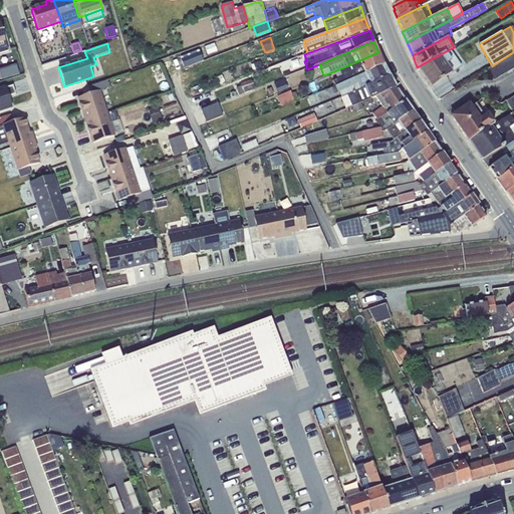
[(450,49),(417,67),(431,87),(461,65),(450,49)]
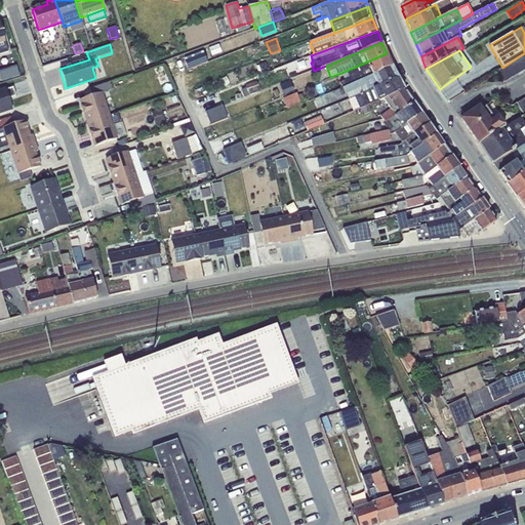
[(203,52),(185,61),(188,70),(207,63),(203,52)]
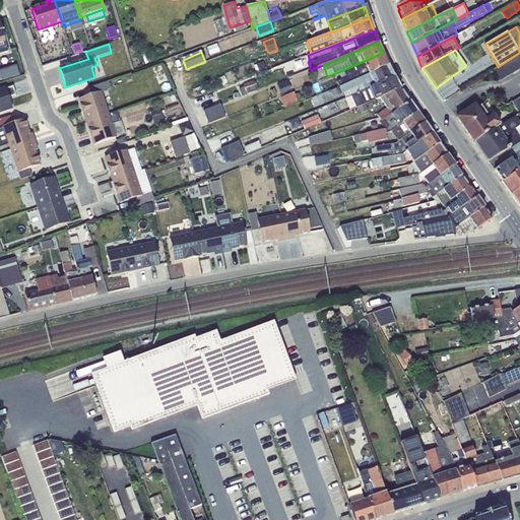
[(338,87),(388,65),(383,53),(338,72),(341,79),(336,81),(338,87)]
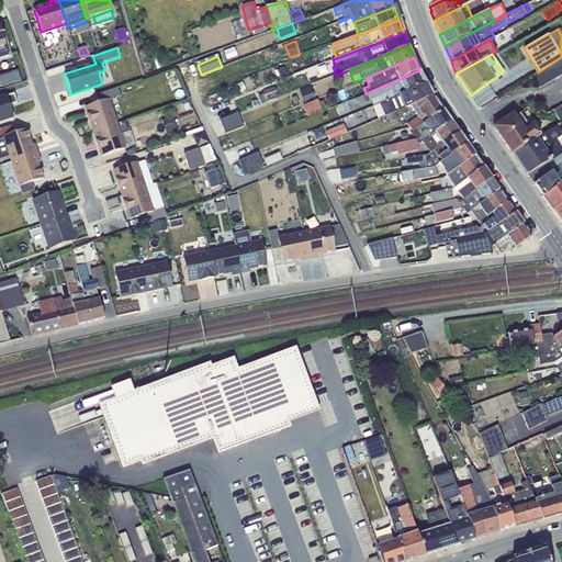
[(561,57),(538,72),(532,76),(540,88),(561,75),(561,57)]
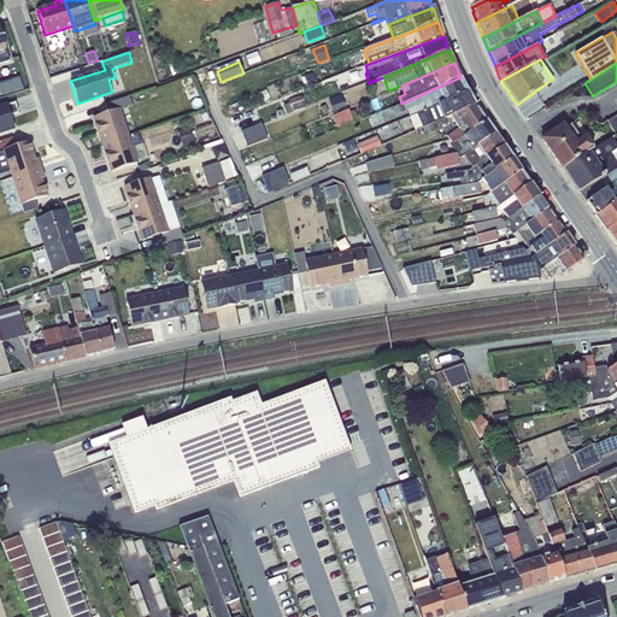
[(312,75),(301,78),(305,87),(316,83),(312,75)]
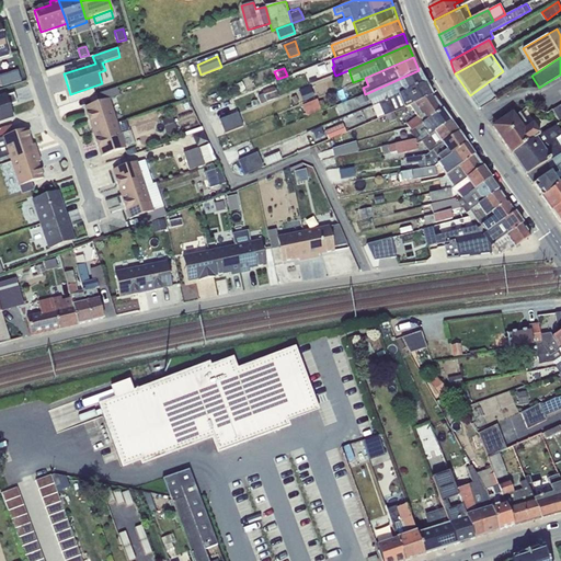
[(0,87),(3,86),(3,87),(21,81),(18,70),(0,76),(0,87)]
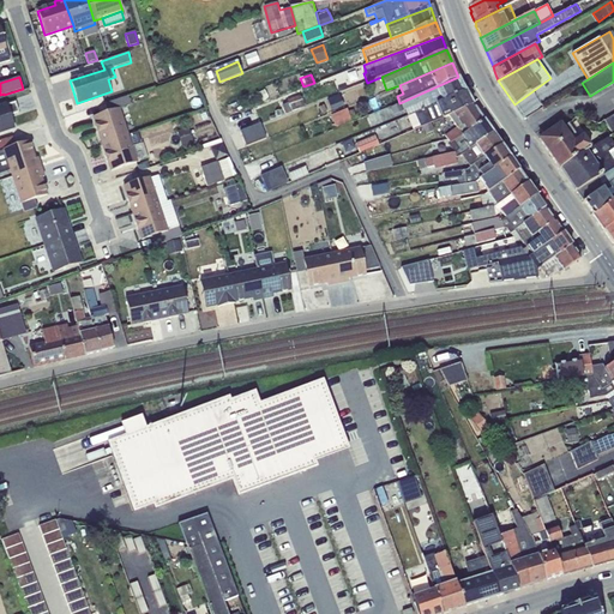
[(405,110),(463,85),(458,77),(399,103),(391,107),(395,115),(405,110)]
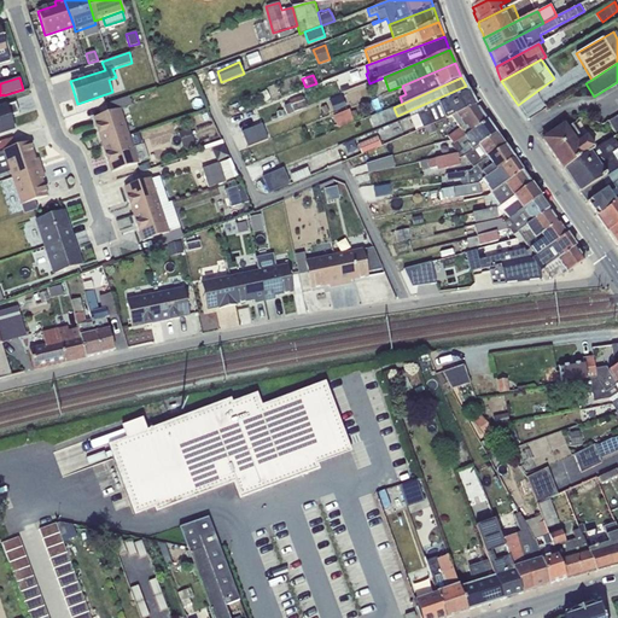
[(452,116),(476,105),(466,86),(408,111),(410,117),(409,117),(415,130),(452,116)]
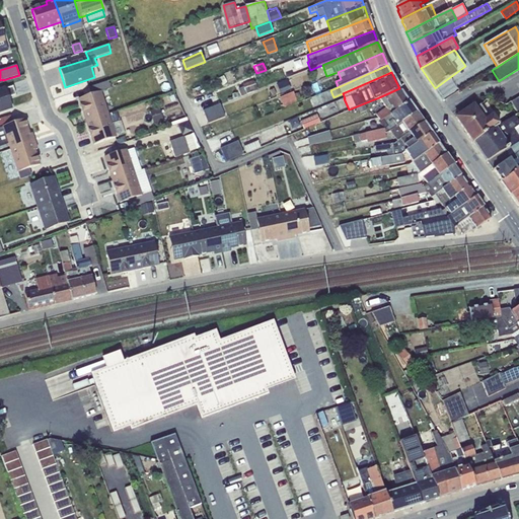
[(243,86),(238,88),(241,96),(257,90),(254,80),(242,85),(243,86)]
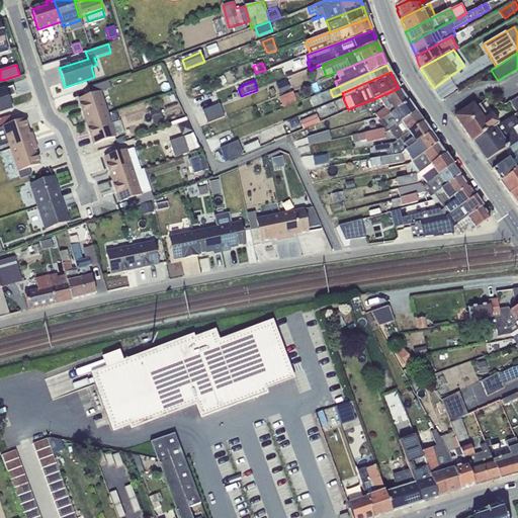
[(286,80),(276,84),(279,93),(290,89),(286,80)]
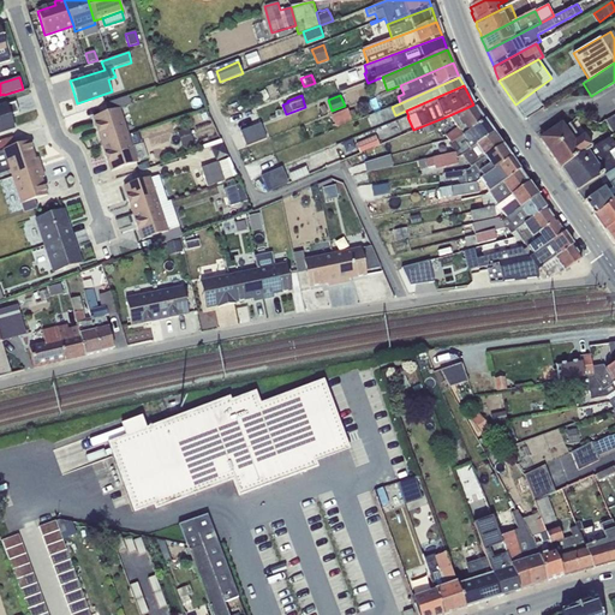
[(105,103),(107,112),(120,109),(131,106),(129,96),(105,103)]
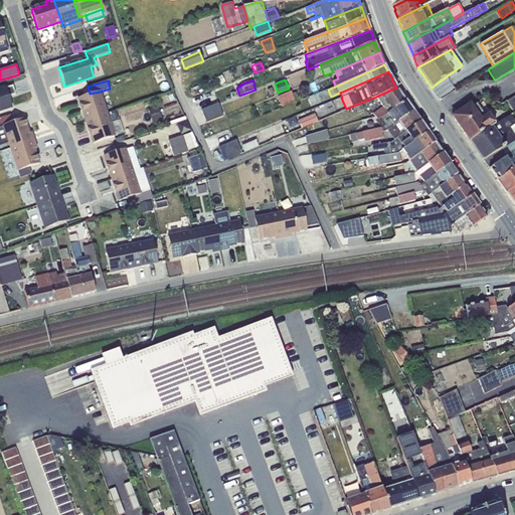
[(0,90),(0,110),(12,107),(8,97),(15,94),(13,86),(0,90)]
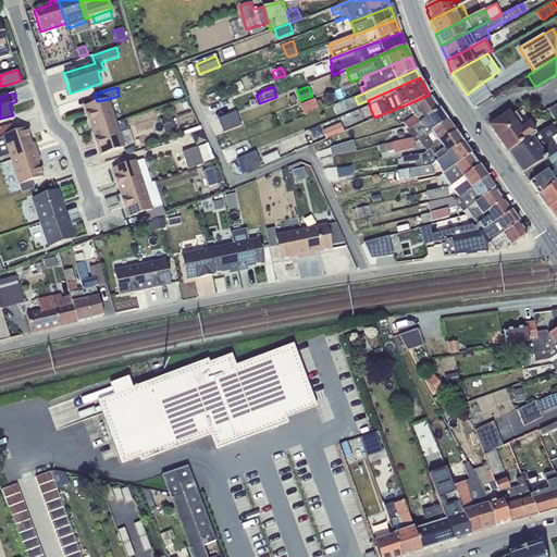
[(408,131),(438,108),(429,95),(407,104),(413,115),(403,124),(408,131)]
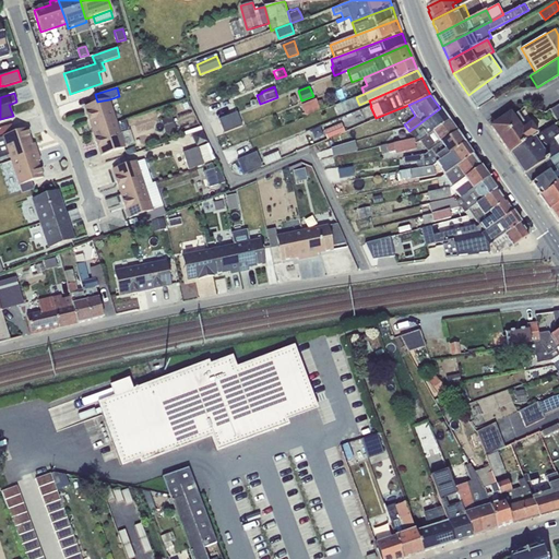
[(306,117),(325,108),(322,99),(317,102),(316,98),(300,105),(306,117)]
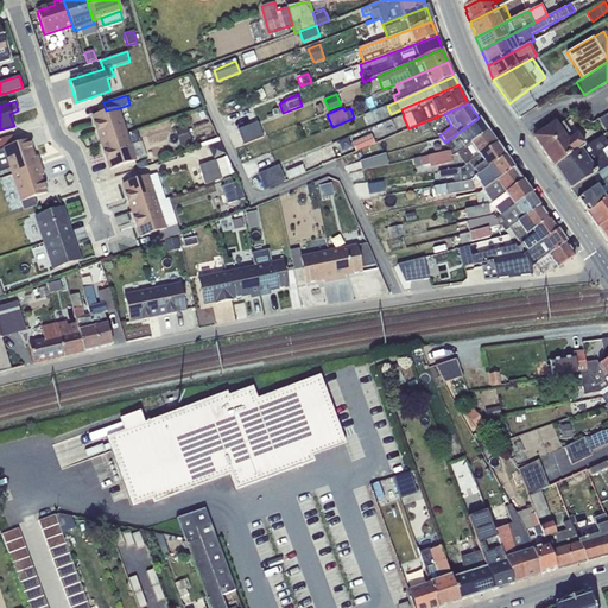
[(106,111),(92,115),(95,125),(94,125),(96,132),(97,132),(101,143),(127,134),(119,108),(106,111)]
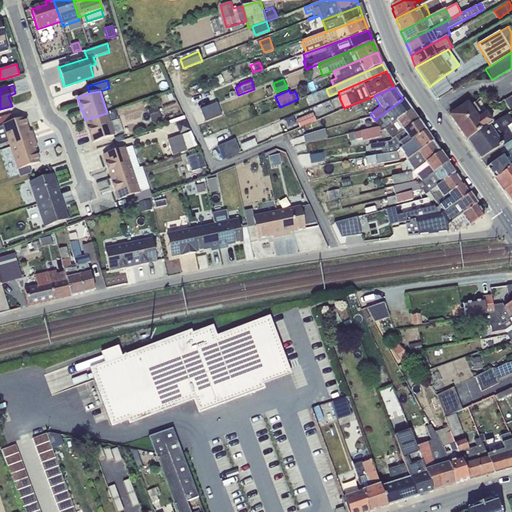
[(384,129),(410,110),(403,99),(375,120),(374,121),(379,127),(380,132),(384,129)]
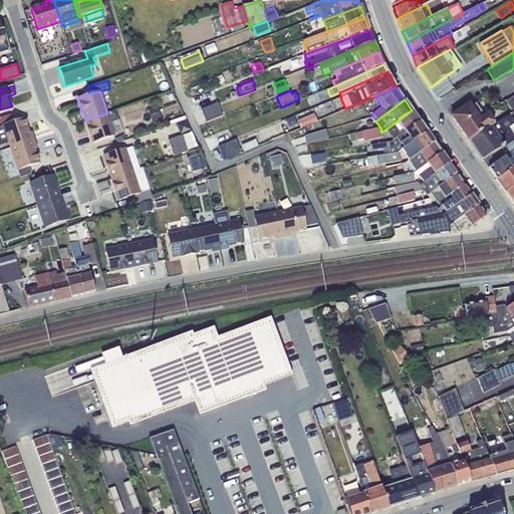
[(218,103),(201,109),(206,122),(223,115),(218,103)]
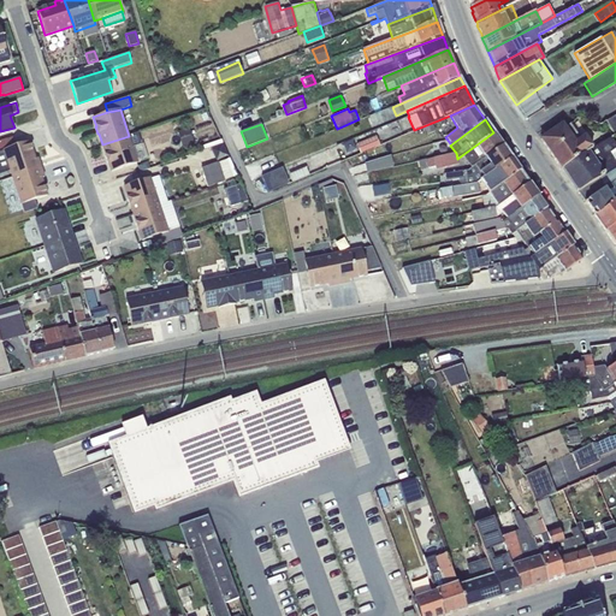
[(562,169),(594,149),(585,135),(580,138),(570,124),(566,128),(563,124),(540,138),(562,169)]
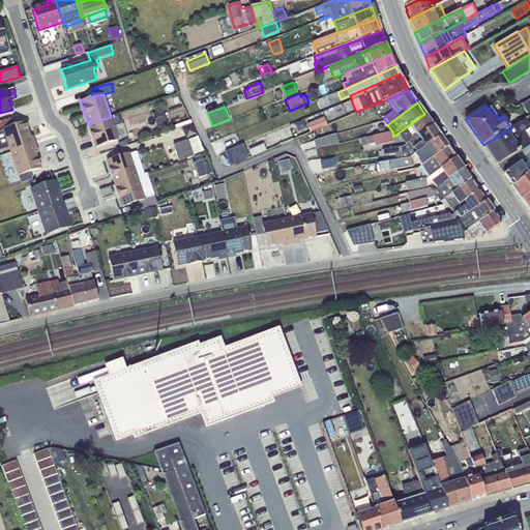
[(163,110),(152,113),(156,126),(167,123),(163,110)]
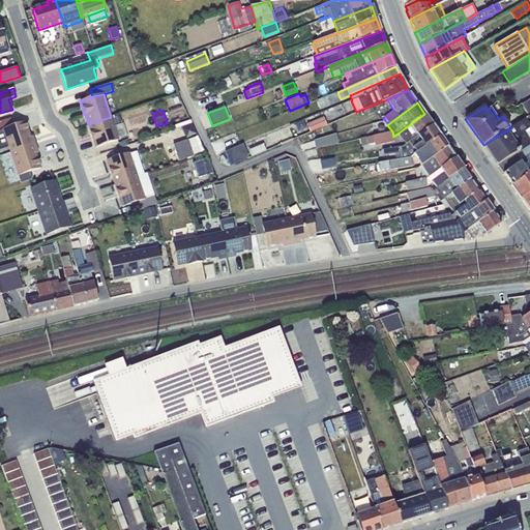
[(405,144),(433,124),(424,114),(398,134),(405,144)]
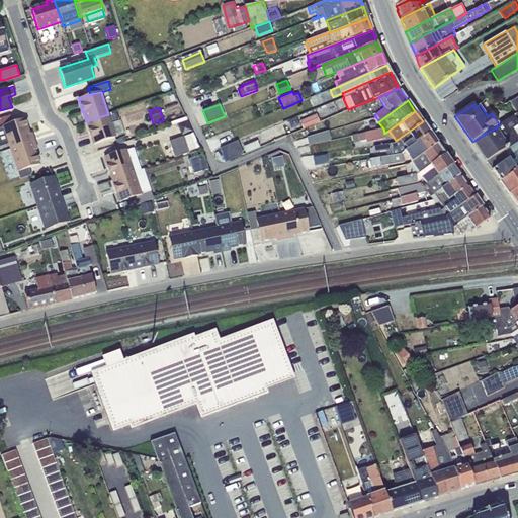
[(115,112),(108,114),(116,137),(125,134),(120,120),(118,120),(115,112)]
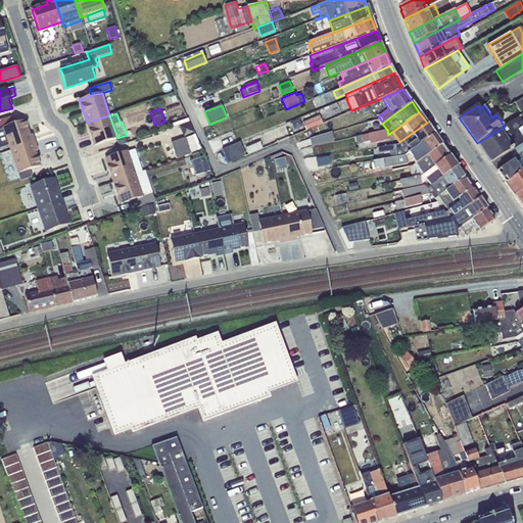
[(109,115),(87,123),(90,132),(89,132),(91,138),(92,138),(94,145),(117,138),(109,115)]
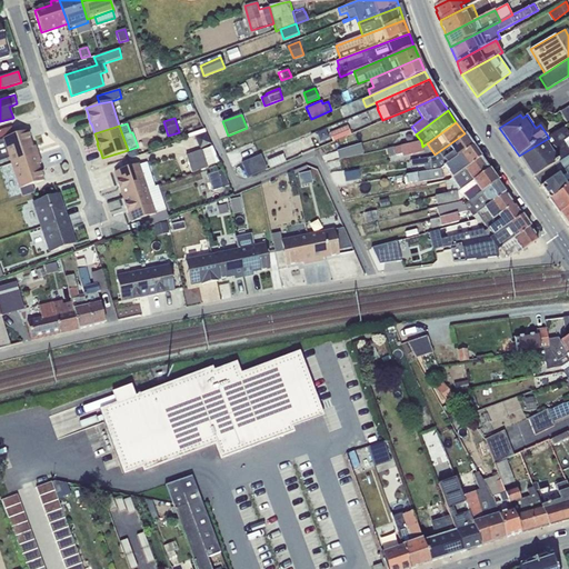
[(348,126),(329,133),(333,142),(351,135),(348,126)]
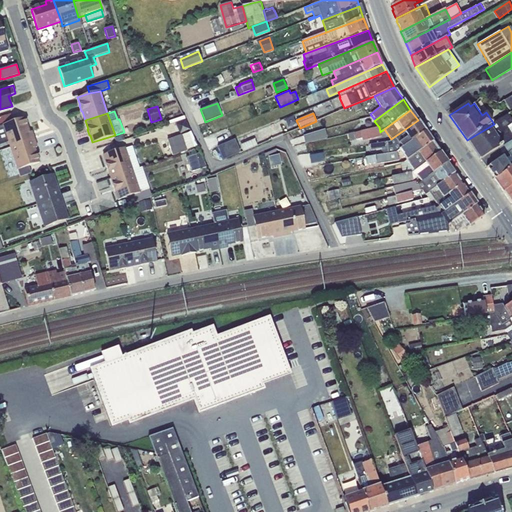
[(0,125),(13,121),(10,114),(0,117),(0,125)]
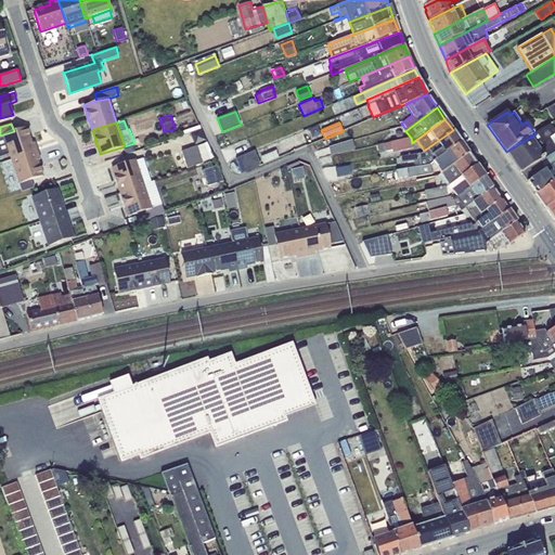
[(520,172),(554,149),(554,130),(551,125),(536,134),(506,152),(506,153),(508,152),(521,170),(519,171),(520,172)]
